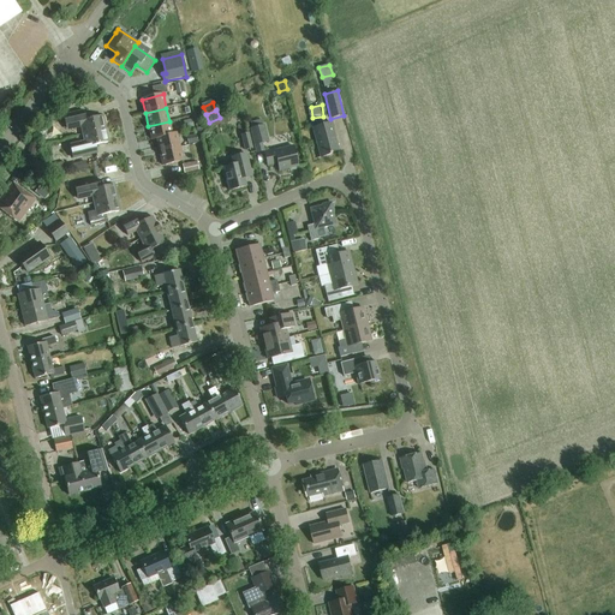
[(103,115),(83,120),(82,112),(63,117),(66,131),(81,127),(83,135),(107,129),(103,115)]
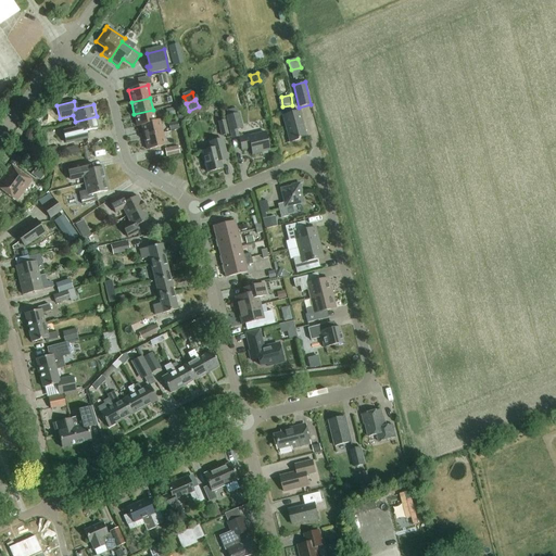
[(228,116),(226,116),(229,131),(243,128),(239,113),(237,113),(236,109),(227,111),(228,116)]
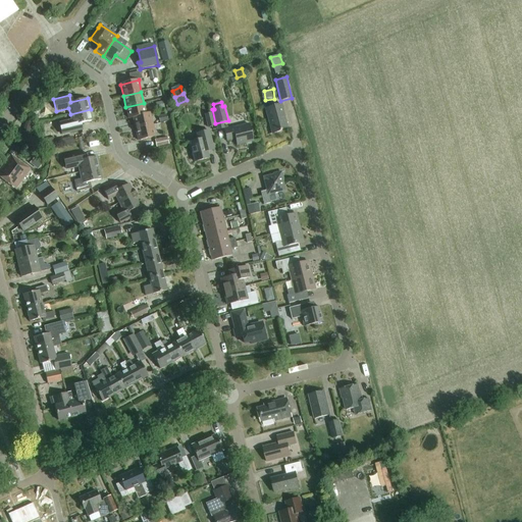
[(128,119),(133,118),(147,114),(144,103),(125,107),(128,119)]
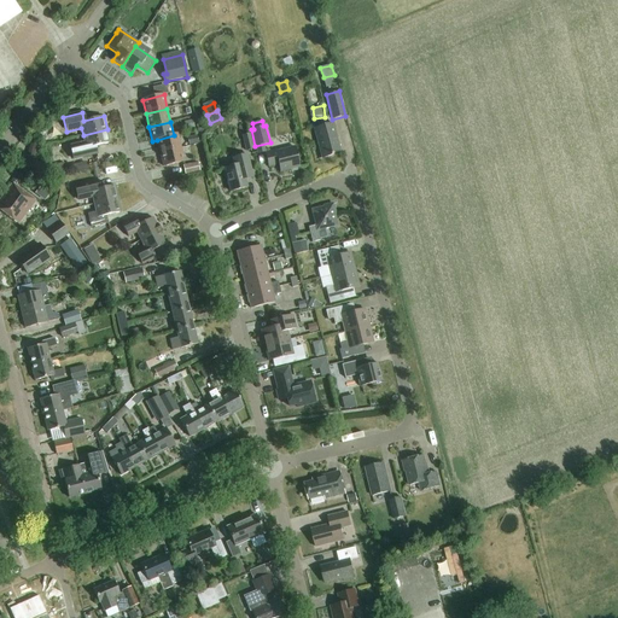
[(333,123),(314,128),(322,158),(332,156),(332,153),(340,152),(333,123)]
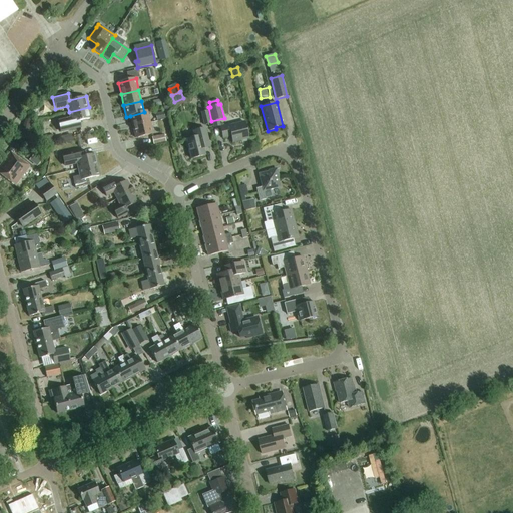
[(91,118),(89,107),(69,112),(70,118),(58,121),(61,132),(76,128),(75,122),(91,118)]
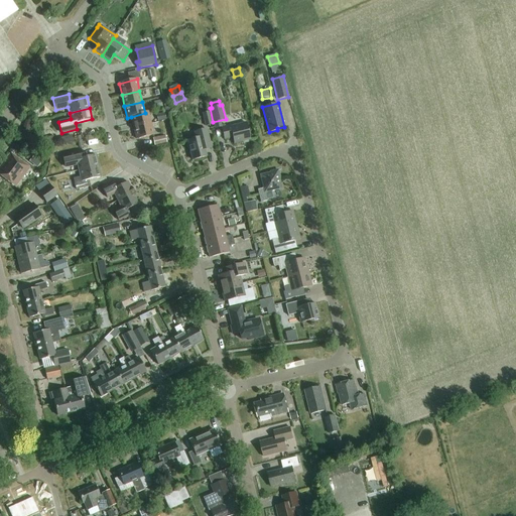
[(202,113),(205,126),(212,124),(209,111),(202,113)]
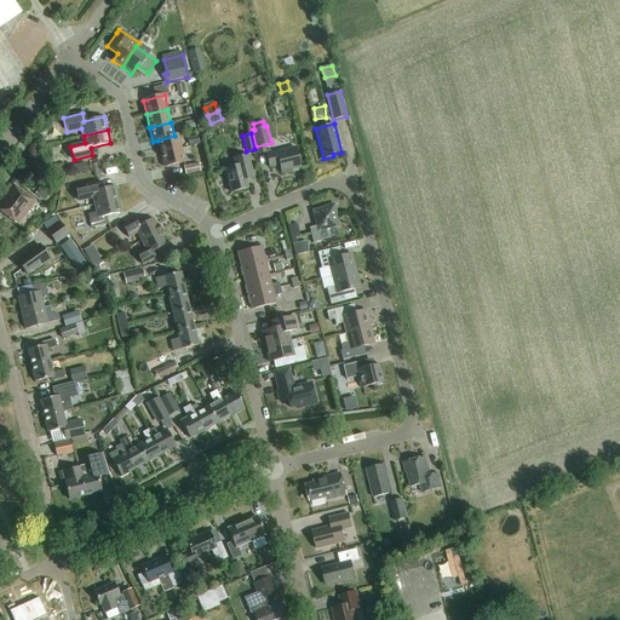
[(158,141),(161,154),(182,149),(178,135),(174,136),(158,141)]
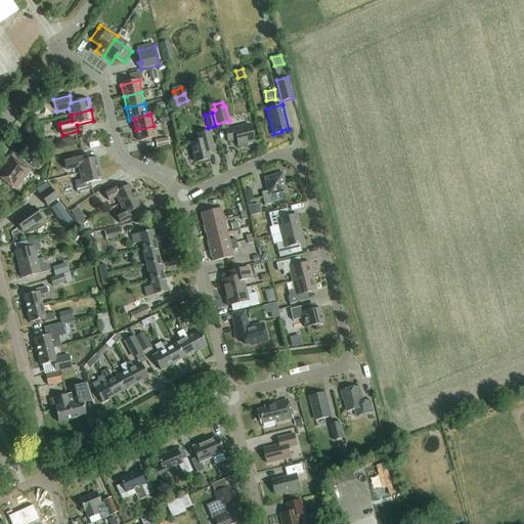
[(159,117),(161,123),(169,122),(167,115),(159,117)]
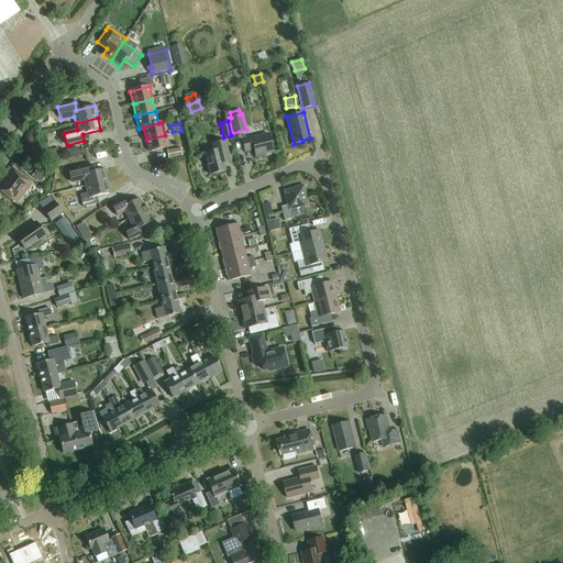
[(28,132),(24,143),(34,146),(37,135),(28,132)]
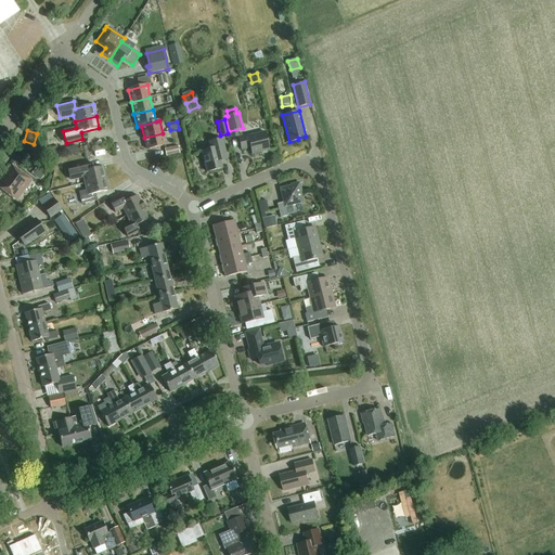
[(265,132),(248,136),(239,138),(242,150),(250,147),(252,154),(261,152),(261,155),(267,153),(267,151),(269,151),(265,132)]
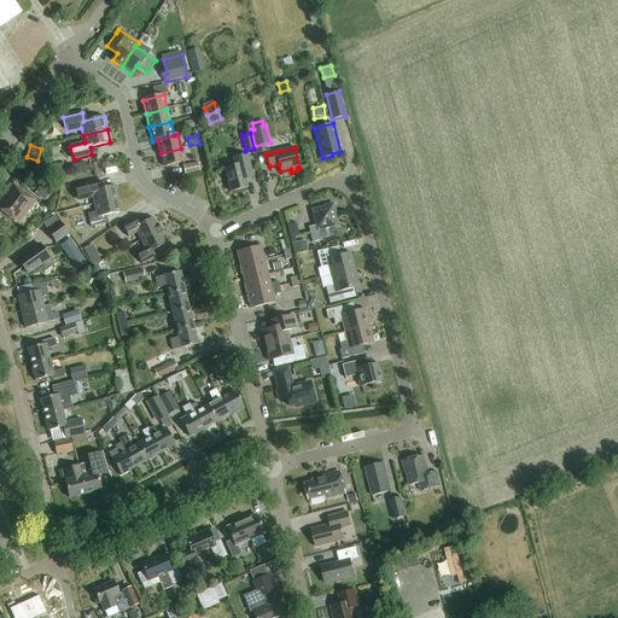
[(185,162),(181,149),(161,153),(163,167),(185,162)]
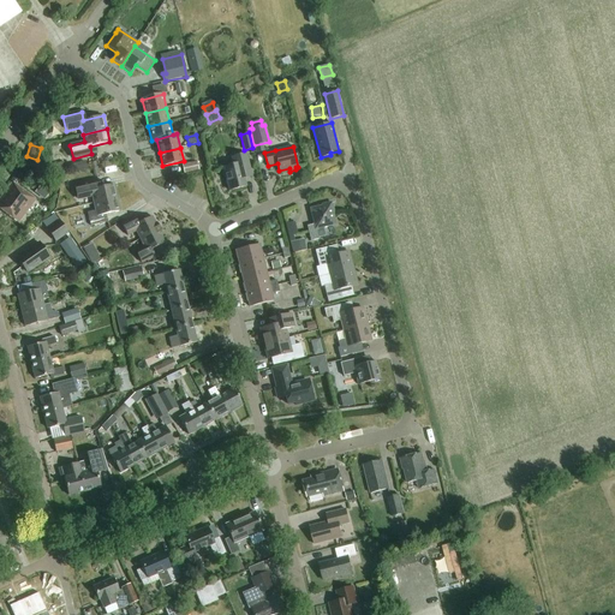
[(246,186),(244,179),(251,177),(245,154),(231,157),(233,165),(224,168),(224,171),(224,172),(225,177),(226,178),(230,191),(246,186)]
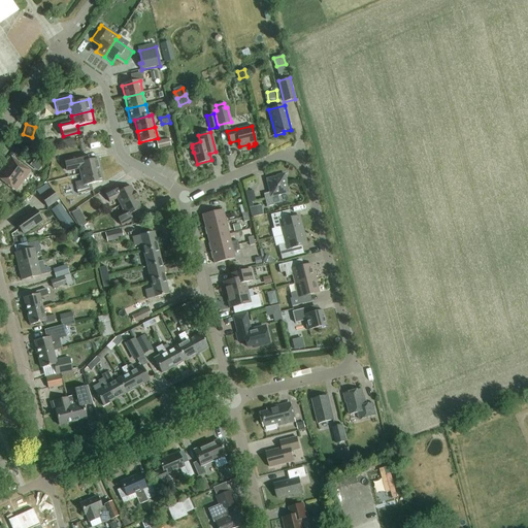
[(73,138),(60,141),(62,149),(75,145),(73,138)]
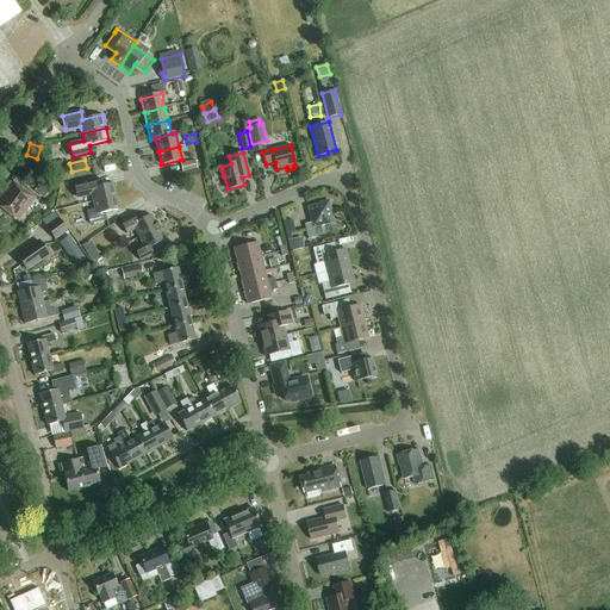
[(195,160),(181,163),(182,173),(198,169),(195,160)]
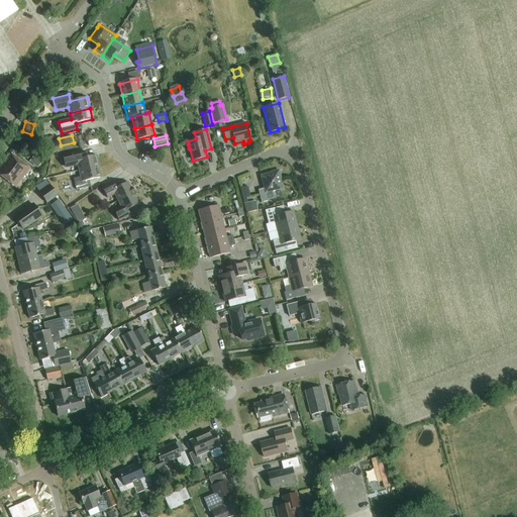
[(63,157),(65,164),(66,168),(77,166),(79,171),(98,167),(96,156),(80,159),(79,152),(63,157)]
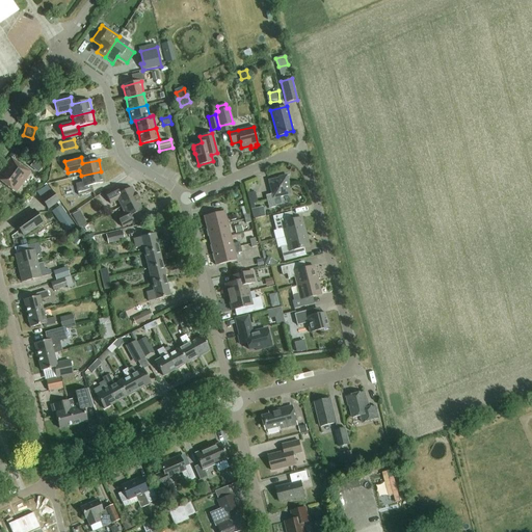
[(0,181),(17,193),(31,174),(11,158),(0,173),(0,181)]
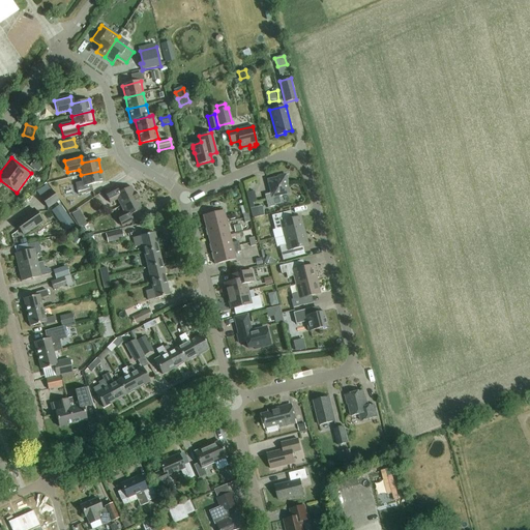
[(104,182),(100,171),(81,175),(82,182),(75,183),(78,195),(89,193),(87,186),(104,182)]
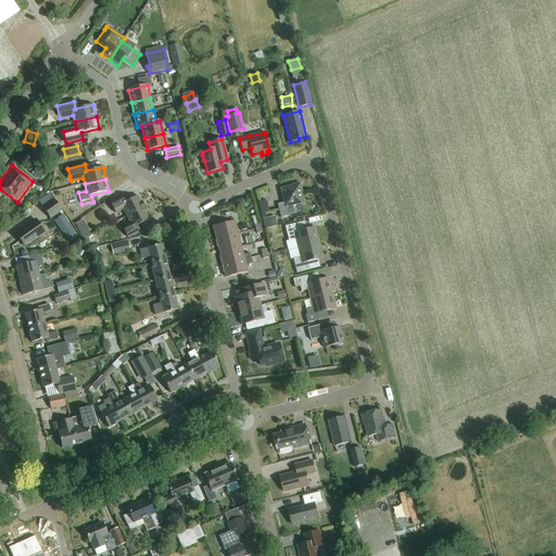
[(280,189),(283,203),(277,204),(281,218),(288,216),(286,207),(303,203),(301,193),(302,193),(300,184),(291,186),(291,187),(280,189)]
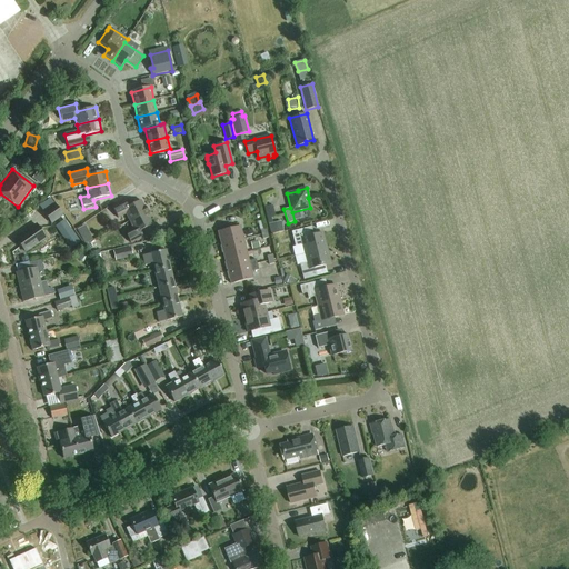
[(130,221),(148,212),(146,207),(143,208),(140,201),(127,207),(125,201),(112,207),(118,218),(126,215),(130,221)]
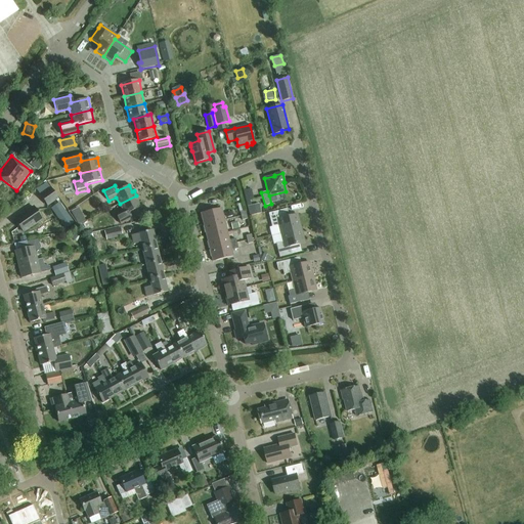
[(57,199),(51,188),(41,195),(47,206),(57,199)]
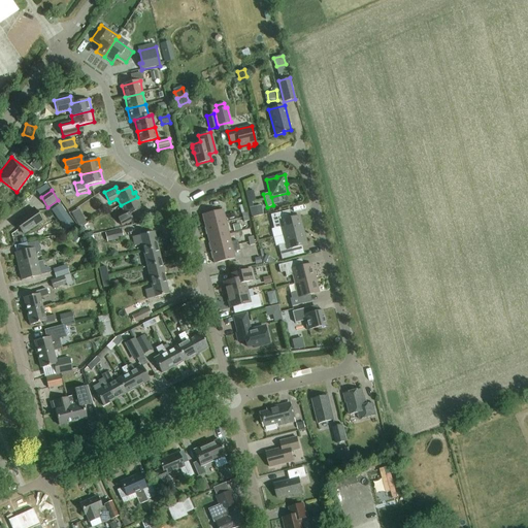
[(139,202),(137,197),(121,205),(124,212),(117,216),(122,226),(132,221),(130,215),(141,208),(138,203),(139,202)]
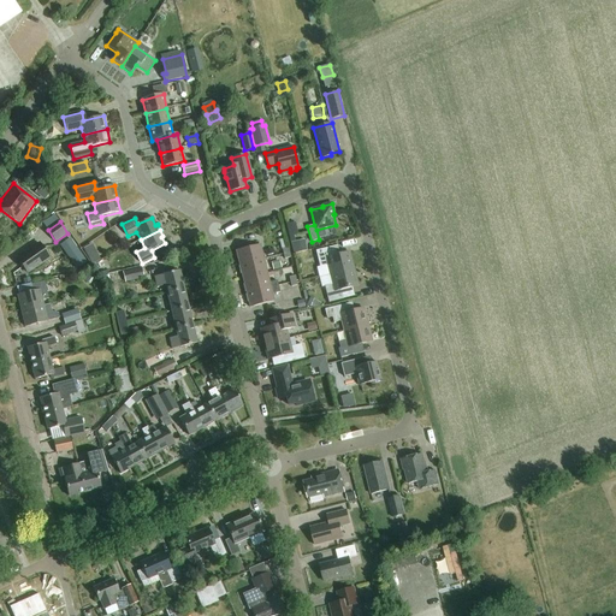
[(87,262),(70,238),(59,246),(77,270),(87,262)]
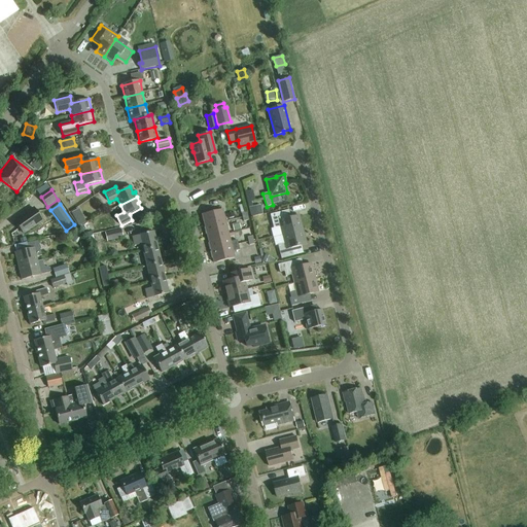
[(252,207),(249,208),(251,217),(262,214),(260,205),(252,207)]
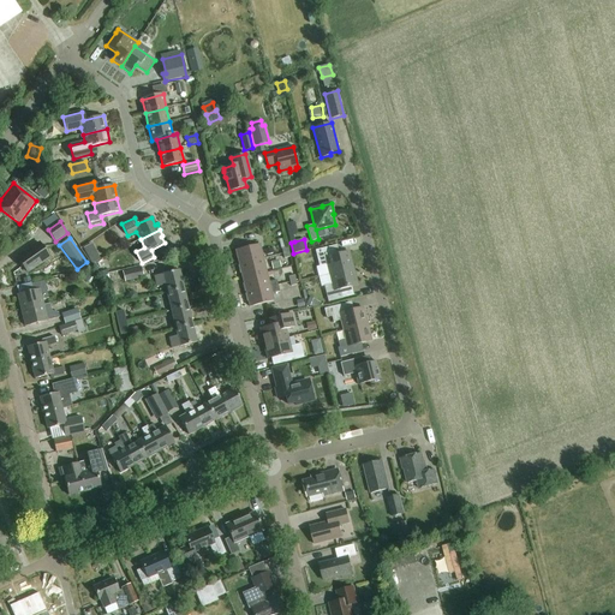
[(49,258),(40,244),(17,258),(27,273),(49,258)]
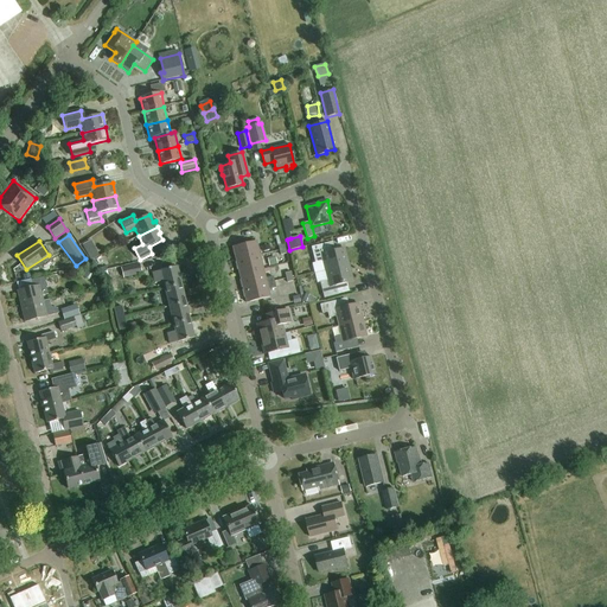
[(232,247),(236,261),(260,255),(256,242),(232,247)]
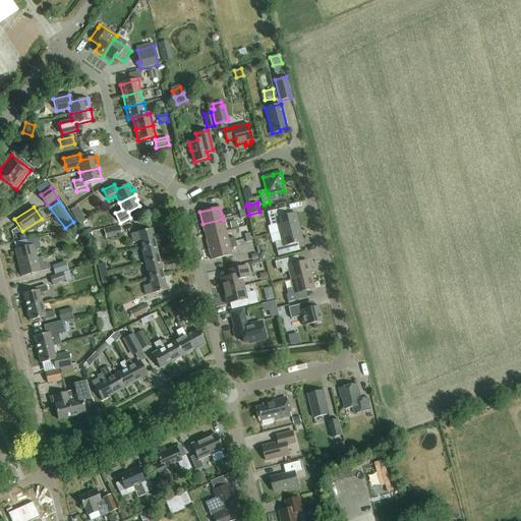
[(279,232),(299,228),(295,214),(281,218),(280,210),(267,213),(271,226),(277,224),(279,232)]
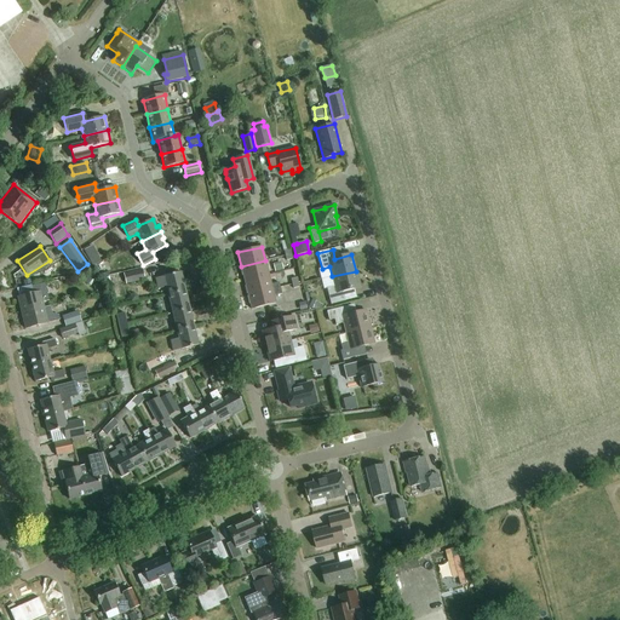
[(89,258),(92,265),(101,262),(97,253),(89,258)]
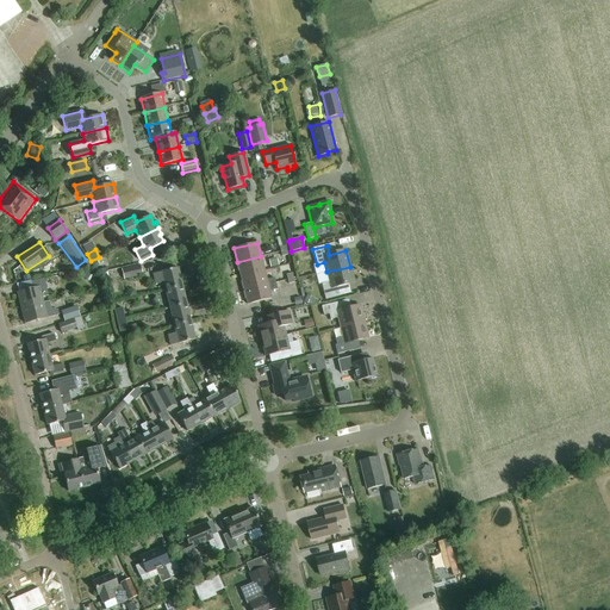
[(265,271),(261,256),(237,262),(241,277),(265,271)]
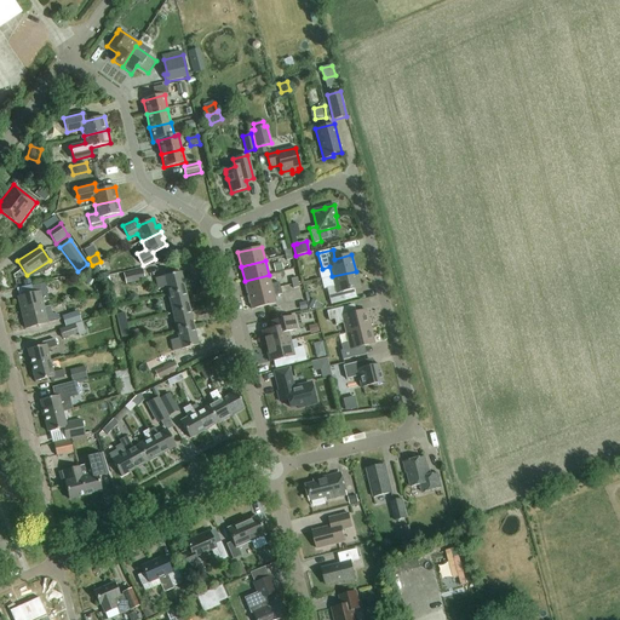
[(143,270),(124,274),(126,285),(144,280),(143,270)]
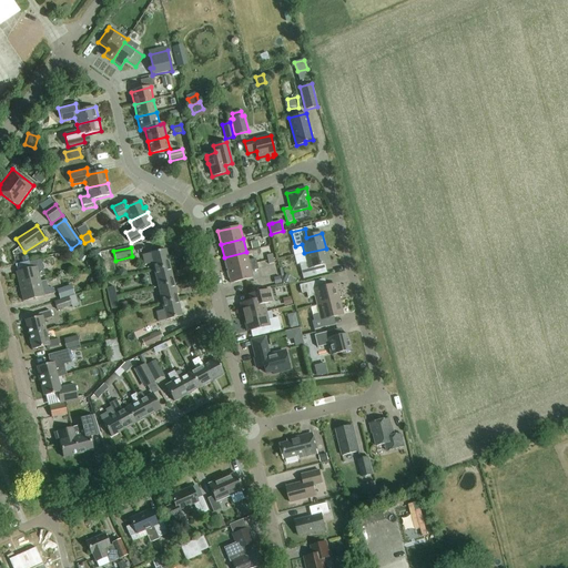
[(152,263),(153,270),(170,266),(165,249),(142,255),(144,265),(152,263)]
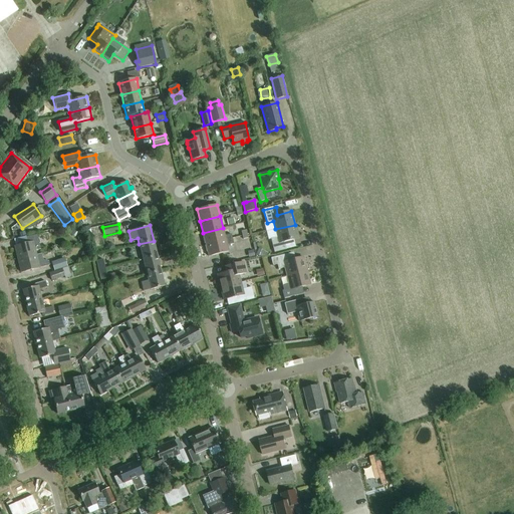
[(298,238),(295,225),(275,229),(277,238),(271,239),(274,253),(286,250),(284,242),(298,238)]
